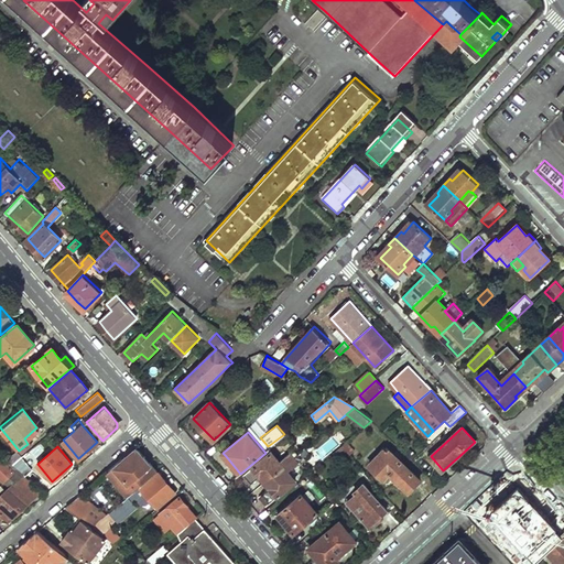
[(105,473),(127,497),(139,486),(156,470),(148,461),(134,446),(105,473)]
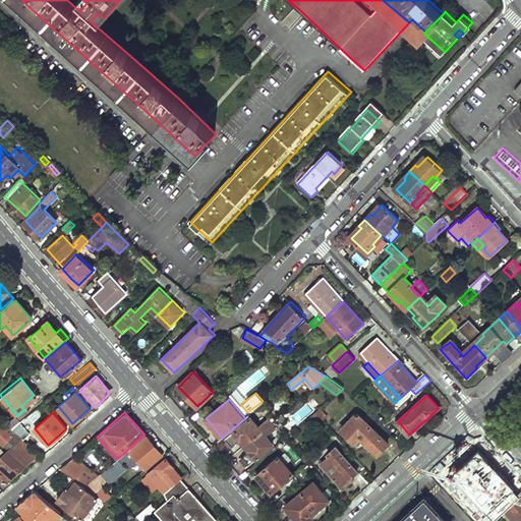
[(320,416),(315,412),(307,419),(311,422),(320,416)]
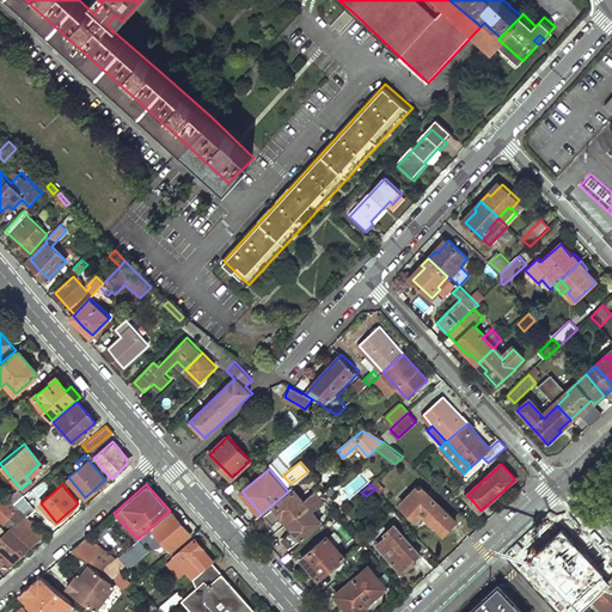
[(457,520),(421,485),(402,505),(416,519),(423,513),(444,533),(450,527),(457,520)]
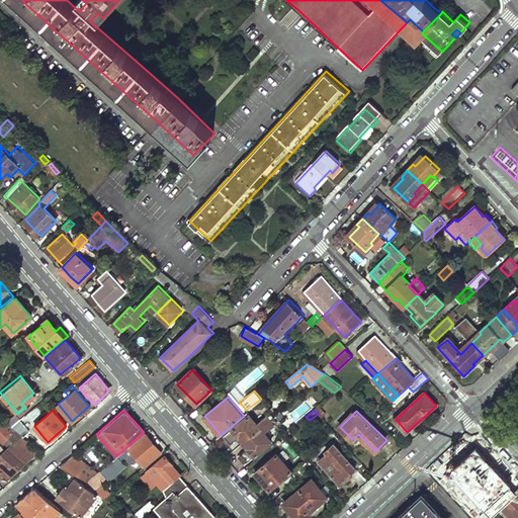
[(284,416),(280,412),(274,417),(244,441),(245,442),(249,447),(239,455),(245,463),(273,440),(265,431),(284,416)]
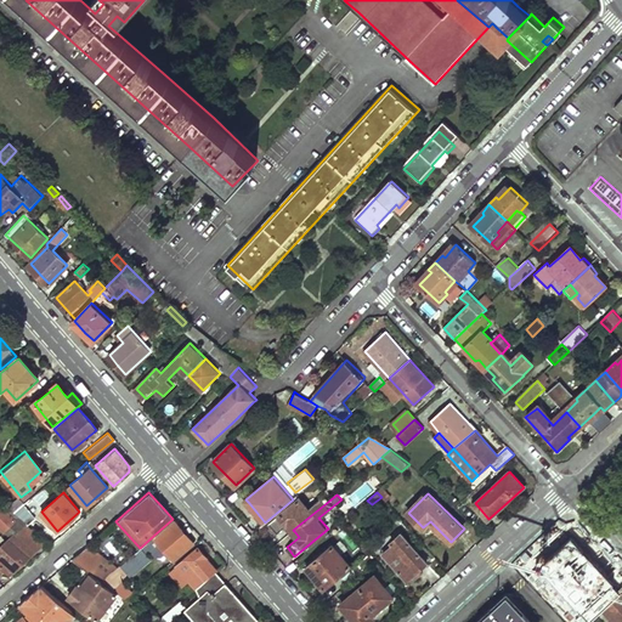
[(329,501),(326,496),(310,509),(301,498),(267,526),(270,529),(276,536),(289,525),(293,530),(329,501)]
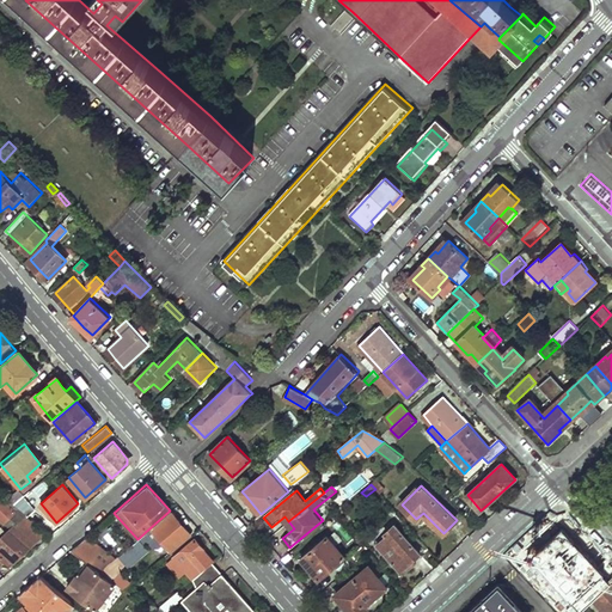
[(19,508),(26,515),(41,503),(28,489),(11,502),(14,506),(19,508)]
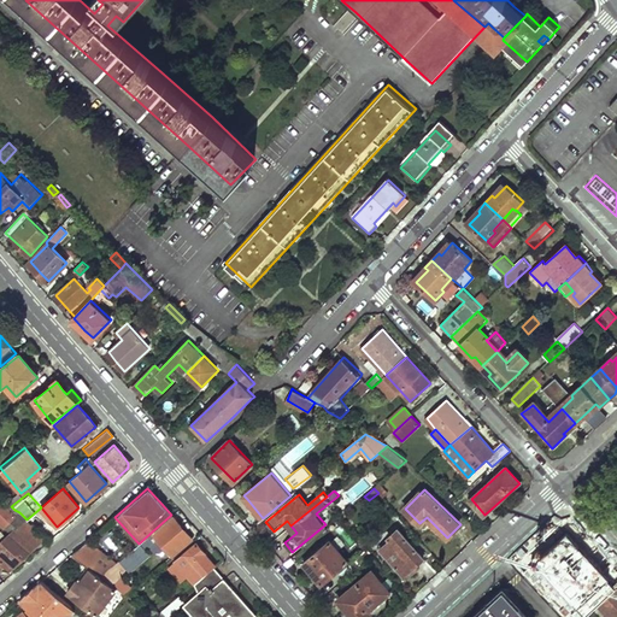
[(0,523),(5,528),(19,512),(15,510),(12,511),(10,509),(7,510),(0,503),(0,523)]
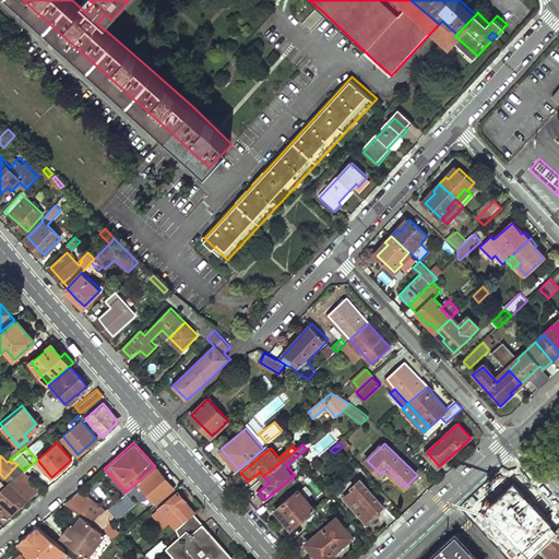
[(146,492),(155,503),(174,488),(167,479),(157,468),(139,484),(138,482),(126,492),(129,497),(132,494),(139,500),(146,492)]
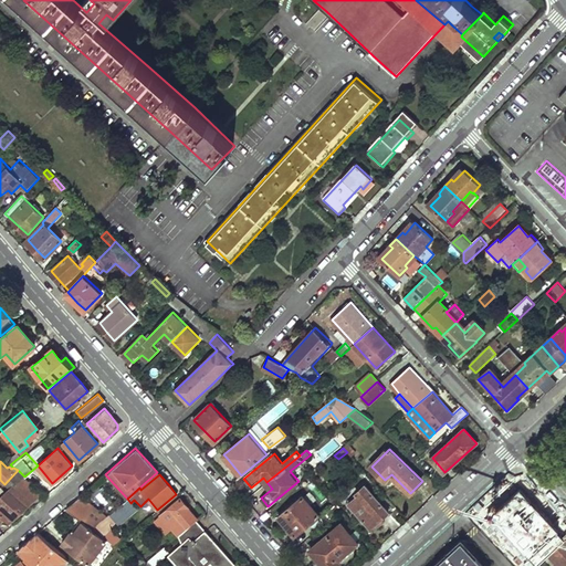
[(7,519),(10,522),(40,495),(23,479),(0,499),(0,522),(1,523),(7,519)]
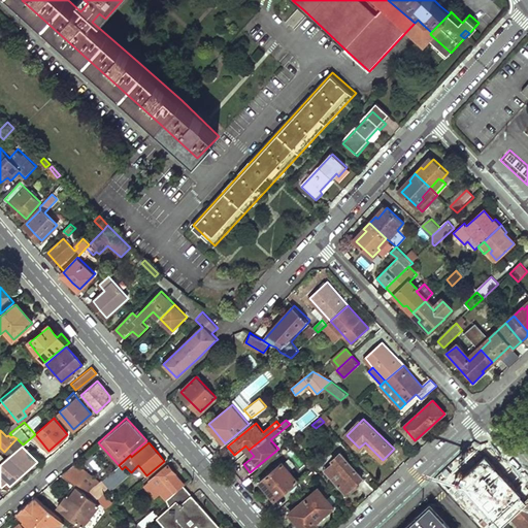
[(364,476),(342,452),(332,460),(334,462),(326,469),(345,493),(358,482),(364,476)]
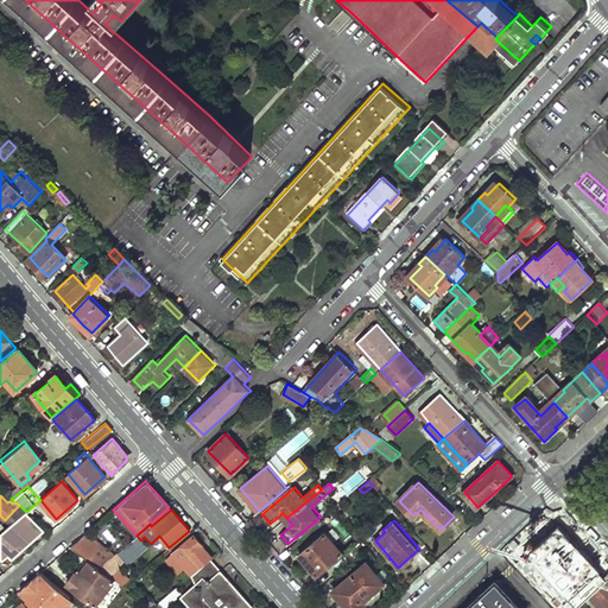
[(595,544),(582,531),(565,546),(577,559),(567,570),(582,587),(590,596),(607,580),(607,575),(587,552),(595,544)]
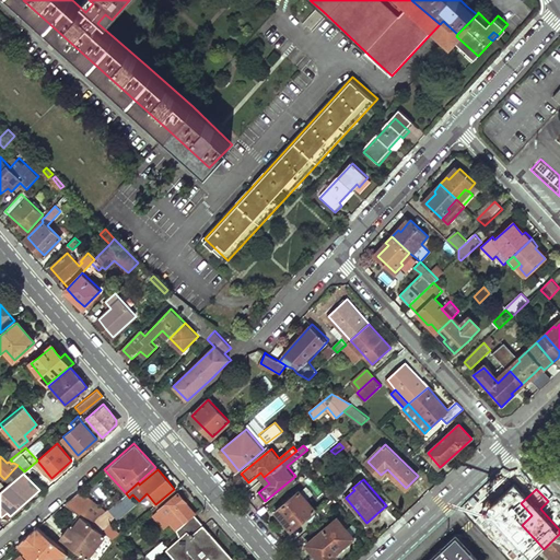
[(62,504),(79,514),(92,502),(78,491),(62,504)]
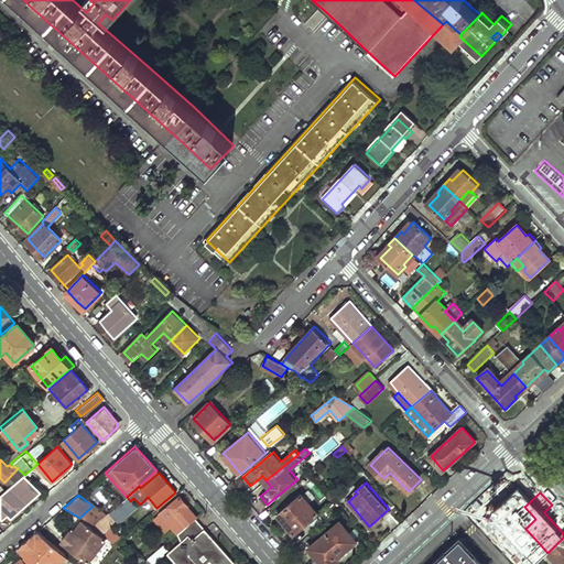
[(305,502),(300,496),(279,513),(284,520),(294,532),(315,514),(305,502)]
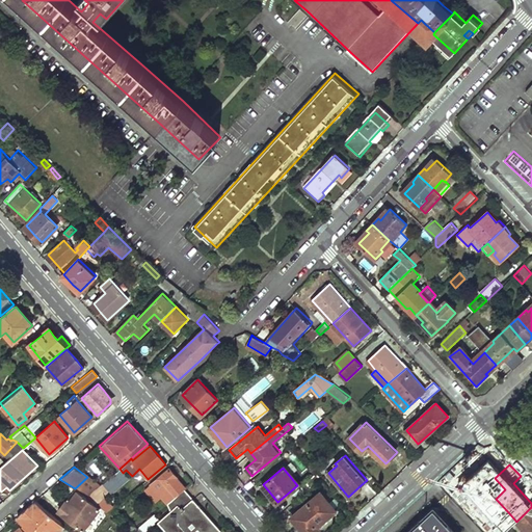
[(288,474),(297,485),(306,478),(297,468),(288,474)]
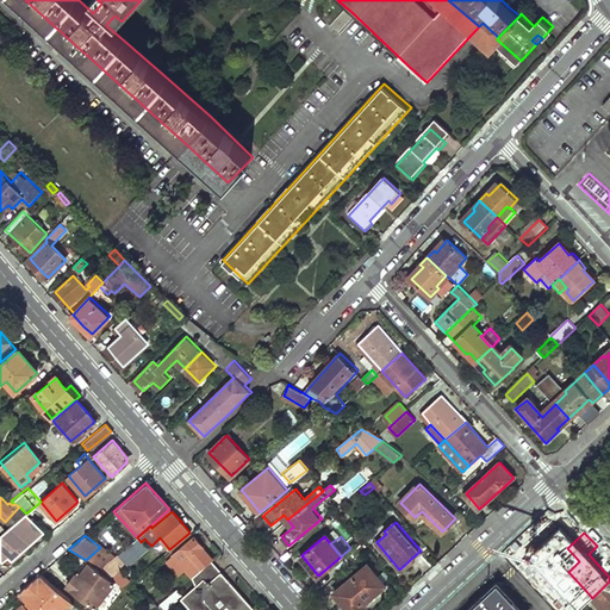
[(173,554),(188,574),(210,558),(203,548),(193,537),(173,554)]
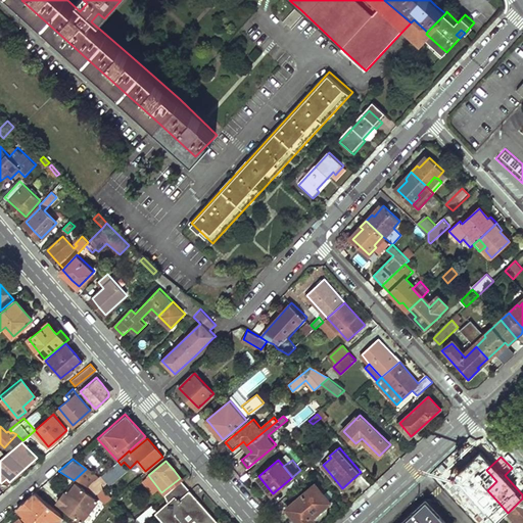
[(317,471),(312,465),(301,473),(306,479),(317,471)]
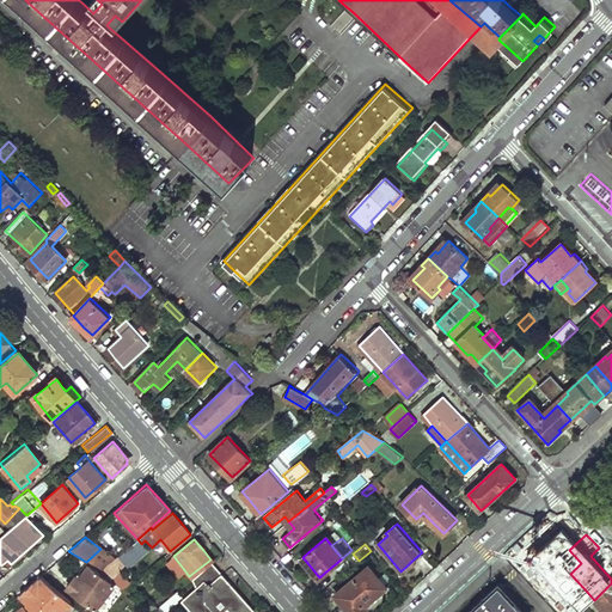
[(90,565),(99,571),(101,570),(112,560),(114,560),(101,549),(86,562),(90,565)]
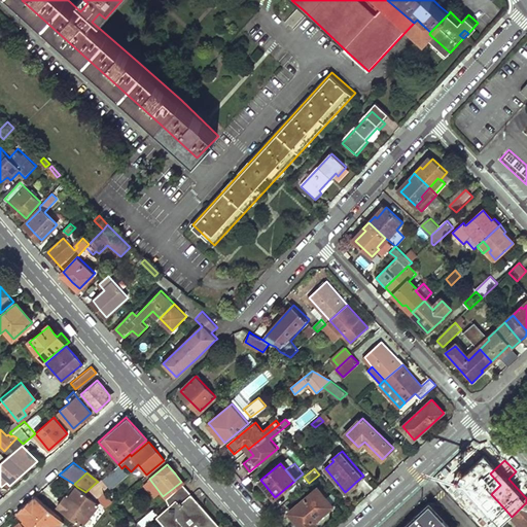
[(86,491),(108,508),(112,505),(97,492),(102,487),(97,482),(86,491)]
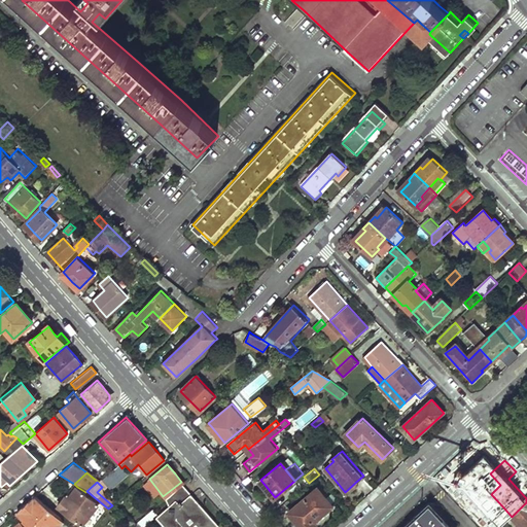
[(186,526),(195,521),(201,526),(213,526),(217,524),(208,514),(183,485),(161,504),(166,510),(159,516),(169,526),(186,526)]
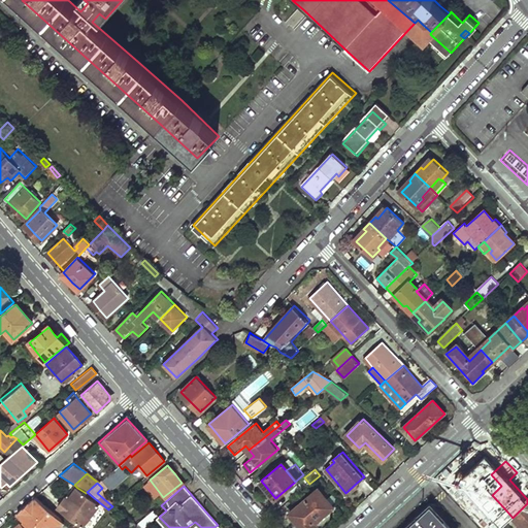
[(57,507),(80,527),(99,505),(86,493),(77,488),(66,499),(65,498),(57,507)]
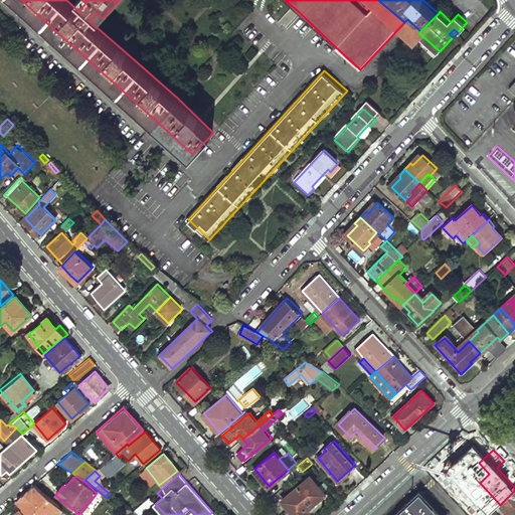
[(325,493),(311,476),(283,500),(291,511),(294,514),(305,514),(309,512),(307,509),(316,501),(325,493)]
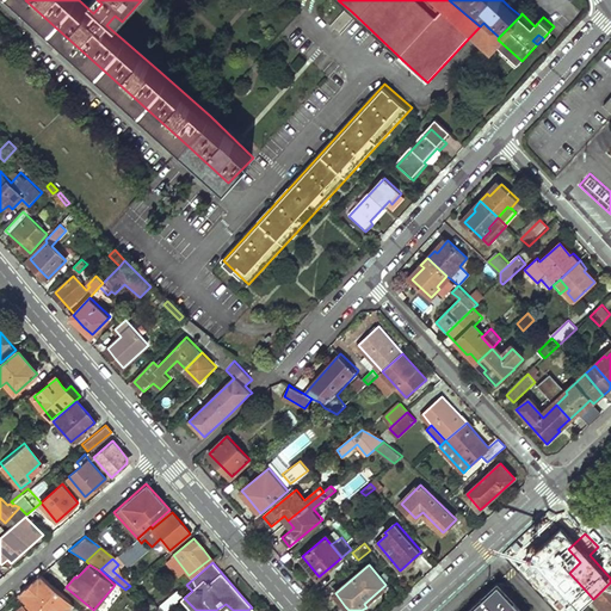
[(18,596),(34,610),(68,610),(74,605),(39,575),(34,584),(32,582),(26,590),(25,588),(18,596)]
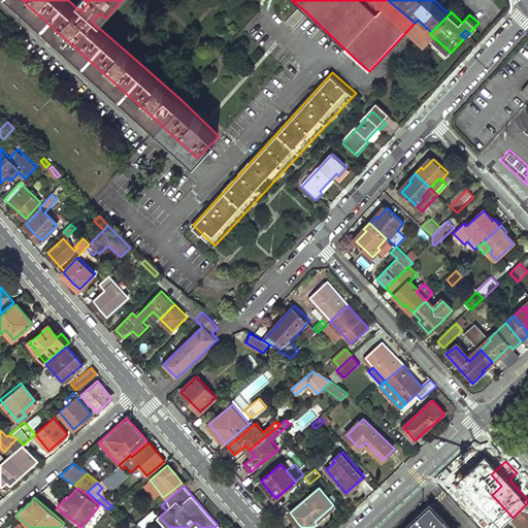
[(527,527),(527,503),(513,518),(523,527),(527,527)]
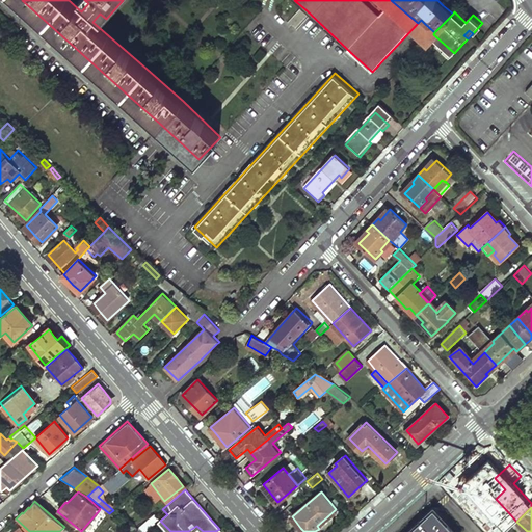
[(455,531),(434,509),(424,520),(409,531),(455,531)]
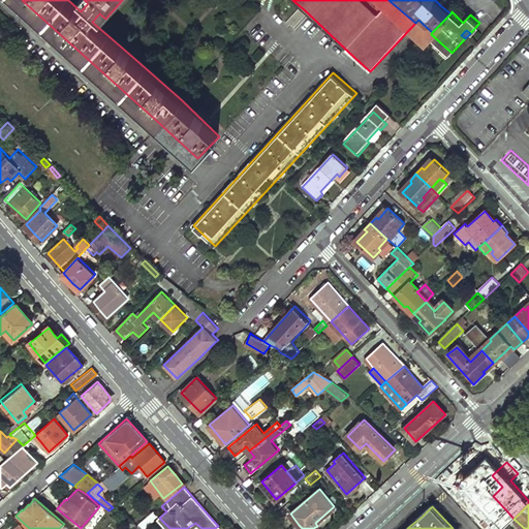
[(508,525),(514,519),(506,510),(500,517),(508,525)]
